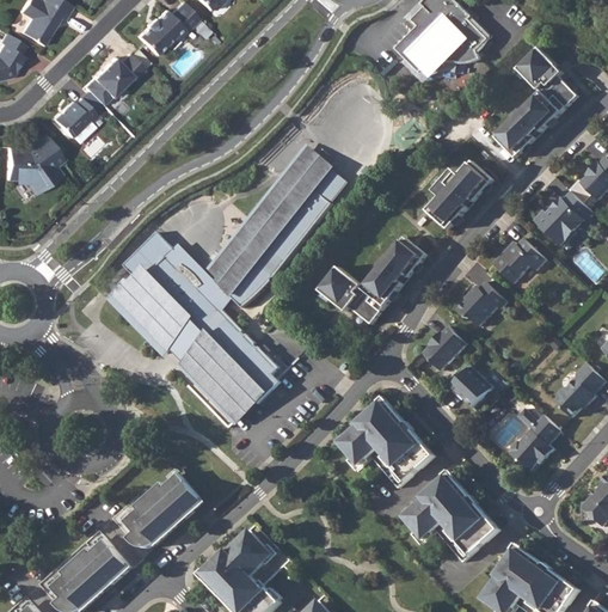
[(69,6),(59,0),(38,0),(38,1),(36,0),(24,0),(17,12),(28,18),(18,32),(40,46),(48,31),(48,28),(50,24),(53,25),(56,18),(61,20),(69,6)]
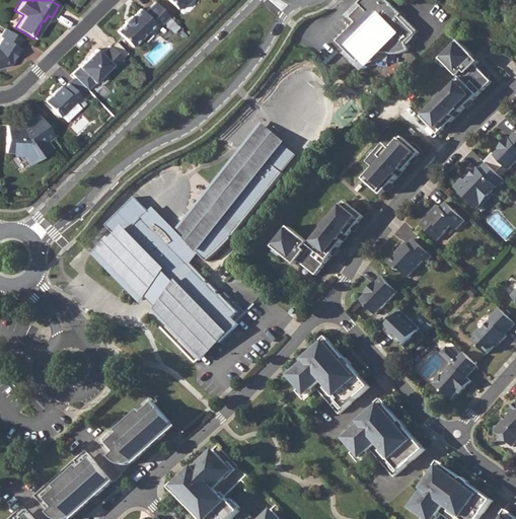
[(165,0),(174,8),(178,8),(188,0),(187,0),(165,0)]
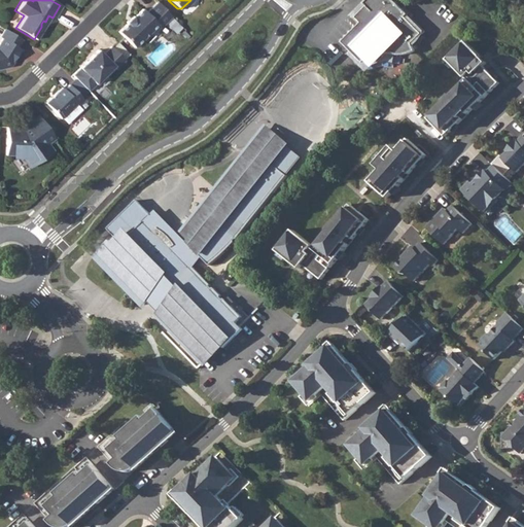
[(357,22),(339,42),(360,62),(361,61),(363,59),(367,58),(369,56),(372,55),(375,54),(378,53),(381,53),(383,53),(385,53),(387,53),(389,53),(392,54),(393,54),(395,54),(398,54),(400,53),(403,53),(405,51),(408,51),(410,50),(411,49),(413,49),(410,42),(419,32),(403,15),(405,12),(390,0),(361,0),(360,2),(362,5),(352,16),(357,22)]
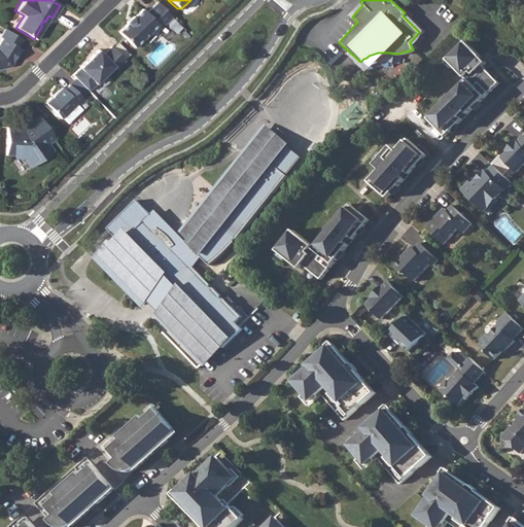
[(169,16),(154,1),(143,12),(139,8),(115,31),(131,46),(135,47),(141,40),(141,37),(148,30),(149,32),(155,26),(156,28),(169,16)]
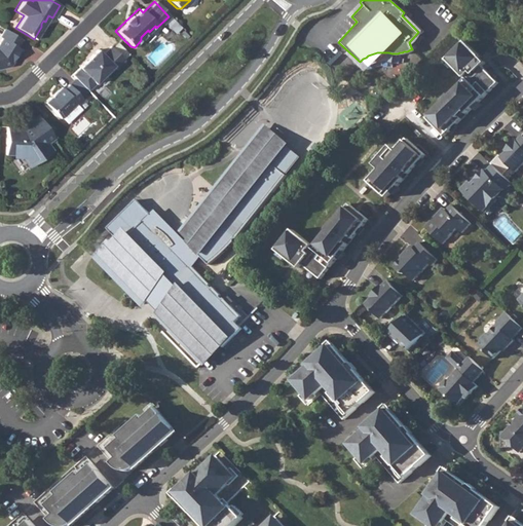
[(14,46),(20,39),(2,29),(0,32),(0,67),(7,66),(19,49),(14,46)]
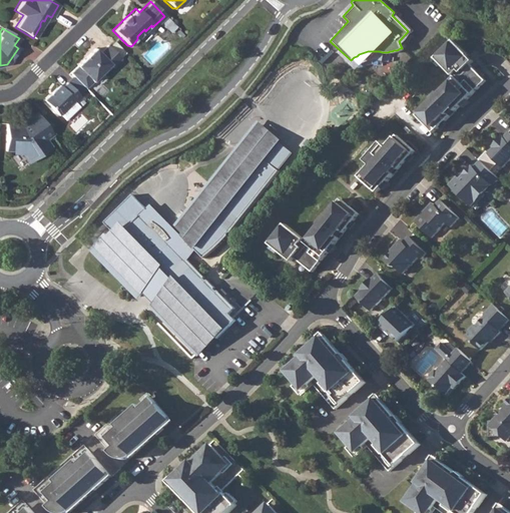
[(415,114),(431,131),(485,81),(468,64),(472,60),(452,40),(435,57),(454,77),(415,114)]
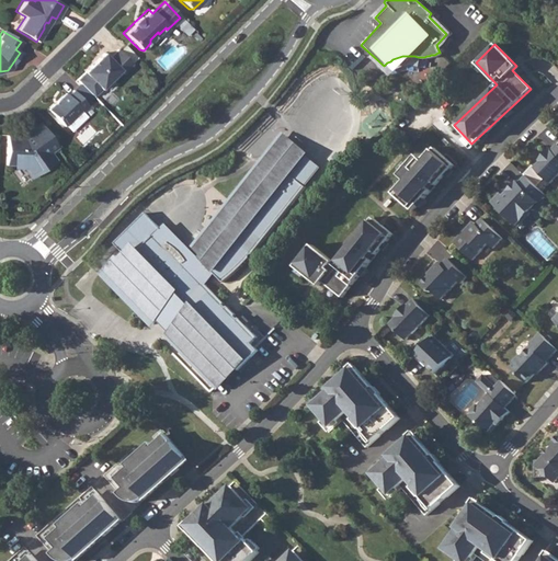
[(129,64),(115,48),(106,58),(101,53),(94,59),(94,60),(90,66),(89,65),(82,72),(99,89),(117,70),(121,73),(129,64)]
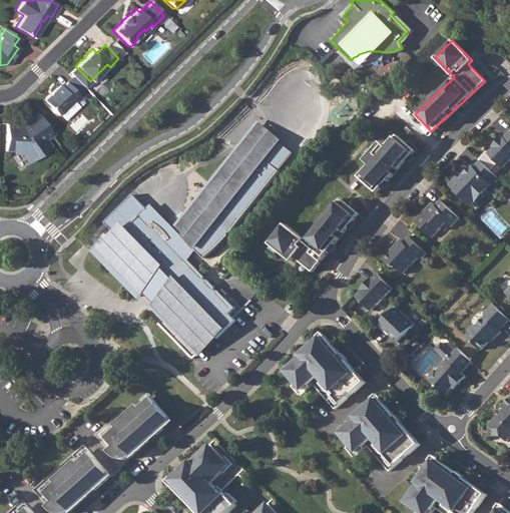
[(79,97),(64,82),(60,87),(57,85),(42,100),(56,115),(71,100),(73,102),(79,97)]
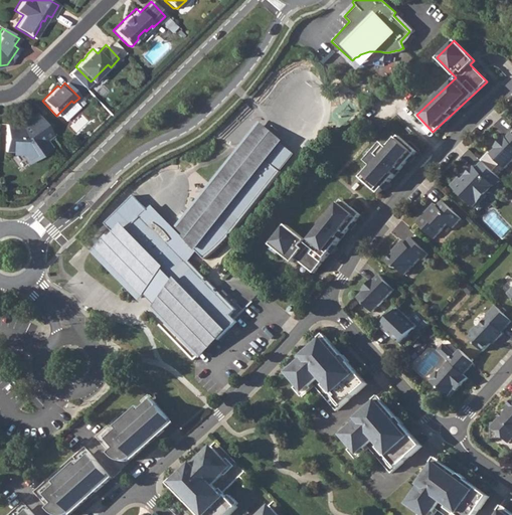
[(50,135),(34,113),(21,122),(20,125),(14,125),(14,124),(4,124),(3,151),(18,151),(26,163),(49,147),(44,140),(50,135)]
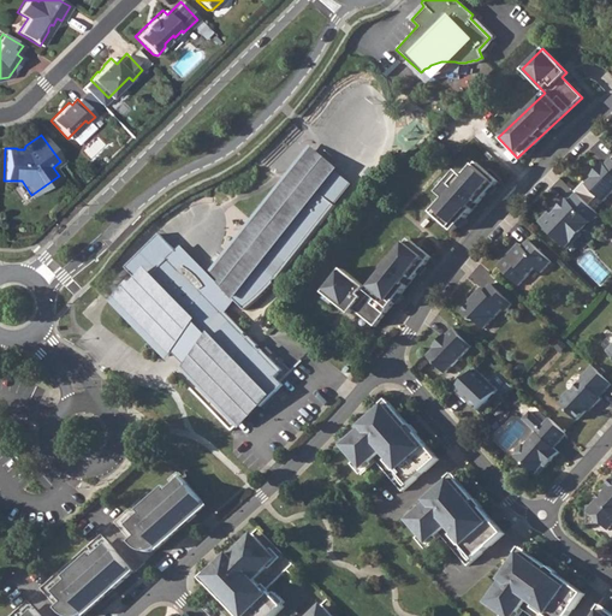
[(611,190),(611,163),(607,159),(601,165),(600,164),(592,171),(594,173),(589,177),(582,184),(601,202),(611,190)]
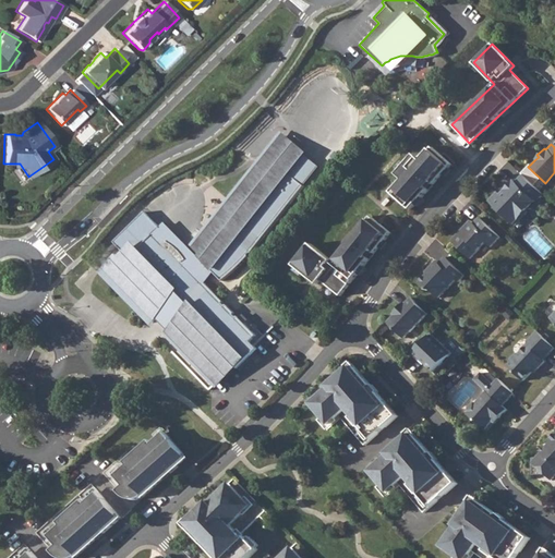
[(389,192),(410,209),(449,165),(429,147),(418,159),(412,154),(395,174),(400,180),(389,192)]
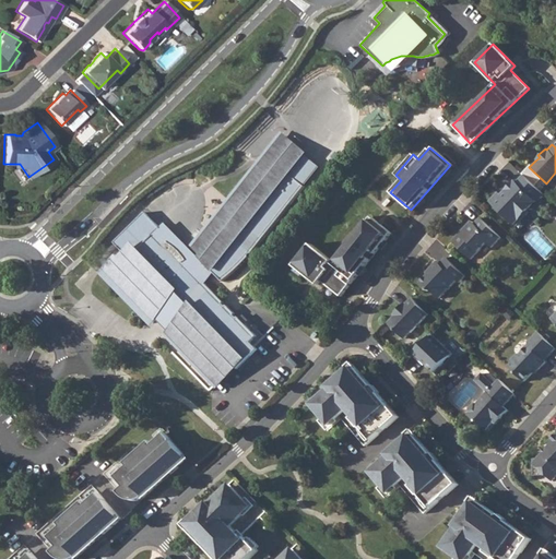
[(114,254),(95,273),(107,284),(109,282),(117,289),(115,292),(134,312),(137,310),(150,323),(155,316),(167,328),(163,333),(190,361),(189,363),(199,371),(204,367),(219,381),(252,347),(248,342),(255,336),(236,317),(234,319),(231,316),(233,313),(224,306),(223,307),(220,305),(222,302),(203,284),(212,273),(220,281),(222,280),(224,278),(228,275),(231,273),(234,271),(236,268),(238,265),(240,263),(243,261),(245,259),(246,257),(245,254),(247,252),(248,253),(302,186),(284,173),(273,186),(267,181),(279,167),(262,154),(252,166),(251,165),(236,183),(238,186),(200,233),(199,232),(188,246),(197,254),(194,258),(197,261),(185,277),(185,275),(182,270),(180,263),(176,258),(169,251),(162,246),(161,247),(150,236),(157,228),(141,212),(111,242),(127,258),(121,263),(114,254)]
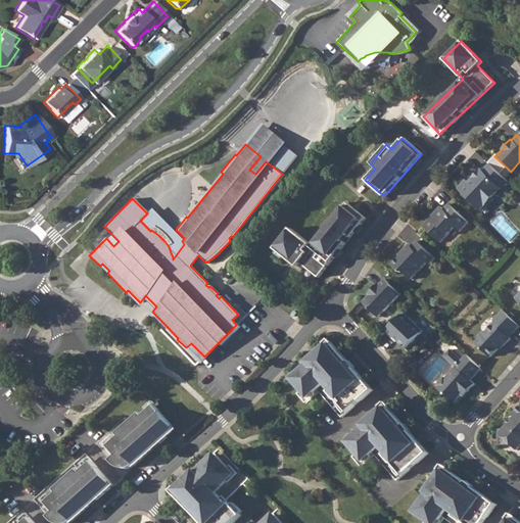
[(506,182),(487,164),(481,172),(480,170),(471,179),(472,181),(468,185),(464,181),(457,189),(480,211),(492,198),(490,196),(498,188),(500,189),(506,182)]
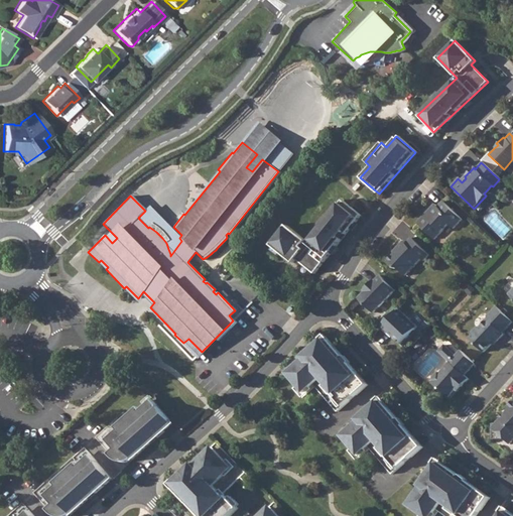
[(313,273),(360,216),(341,201),(306,243),(285,226),(269,245),(291,263),(294,259),(313,273)]
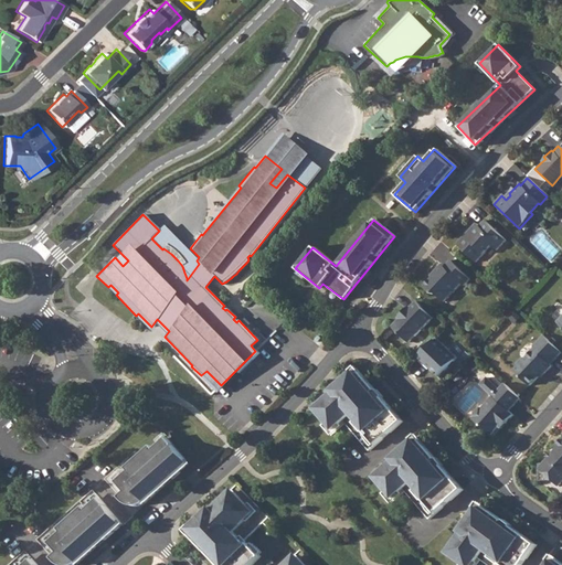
[(505,241),(483,221),(477,226),(476,225),(467,234),(465,232),(455,244),(474,263),(489,246),(495,251),(505,241)]
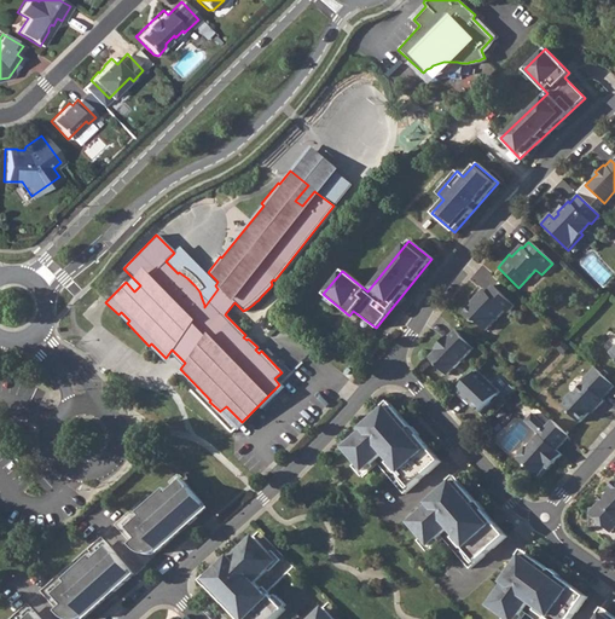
[(512,306),(489,285),(483,291),(481,289),(473,298),(475,300),(462,313),(470,322),(475,322),(483,331),(503,311),(505,313),(512,306)]
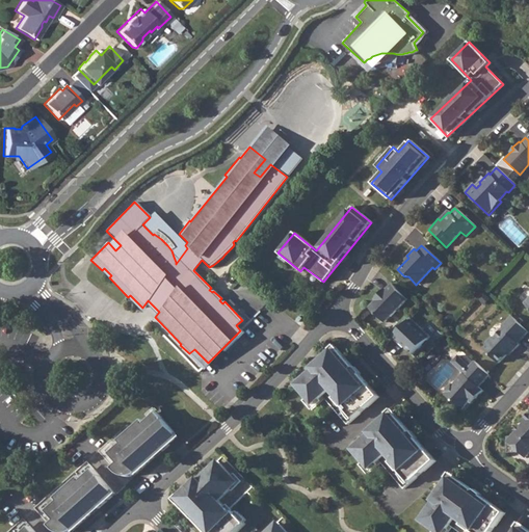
[(405,299),(390,284),(384,290),(382,289),(376,295),(377,296),(367,308),(382,323),(405,299)]
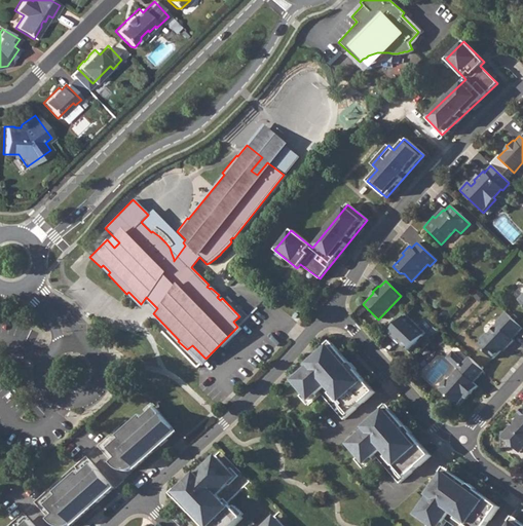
[(478,343),(476,345),(491,359),(503,346),(505,347),(512,341),(510,339),(520,328),(503,312),(494,322),(494,326),(487,333),(484,333),(478,339),(478,343)]
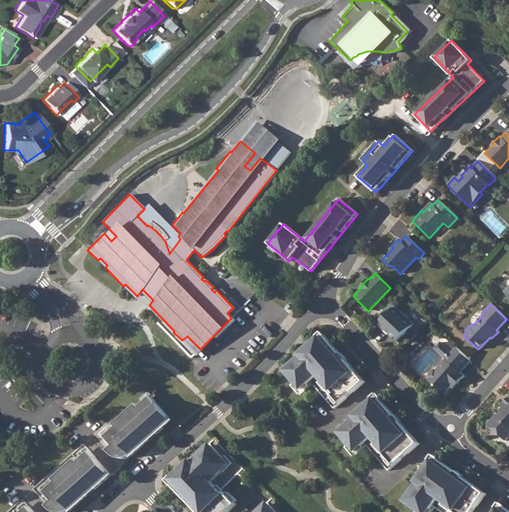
[(390,306),(376,323),(395,340),(411,323),(390,306)]
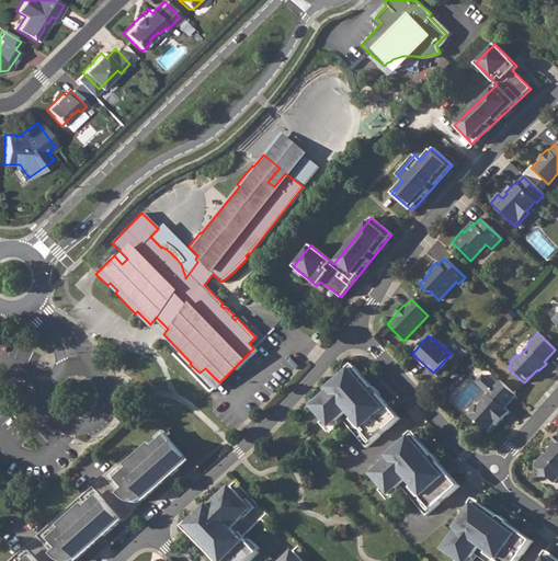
[(398,419),(352,366),(327,388),(328,388),(316,399),(319,401),(311,409),(328,426),(346,410),(362,427),(360,428),(371,442),(398,419)]
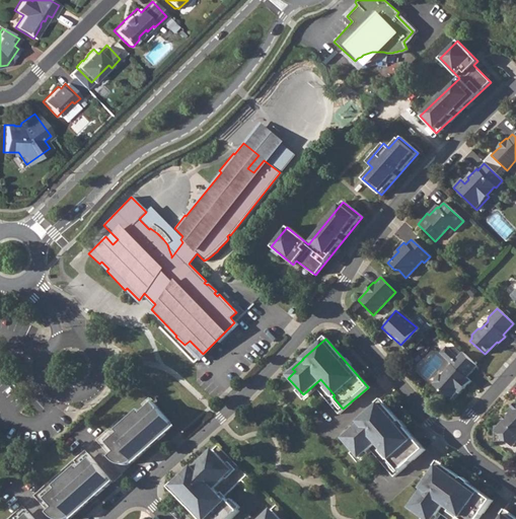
[(475,366),(460,352),(455,358),(449,364),(440,374),(436,374),(432,379),(432,382),(431,383),(447,399),(454,391),(459,387),(461,389),(468,381),(464,377),(475,366)]
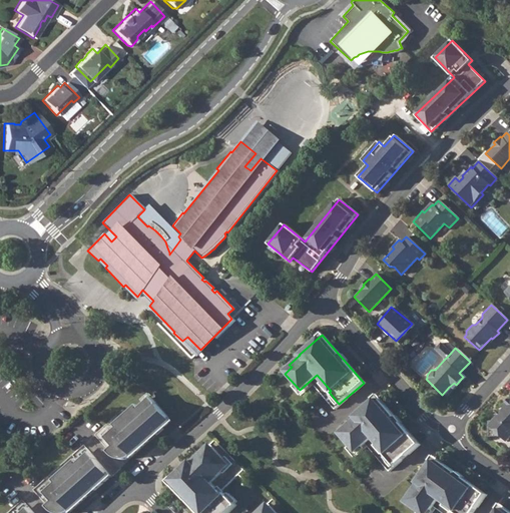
[(130,456),(169,421),(154,404),(155,404),(149,397),(137,407),(135,405),(116,421),(119,424),(104,438),(111,447),(106,452),(109,456),(110,457),(111,457),(112,458),(114,459),(115,459),(117,460),(119,460),(121,460),(123,460),(124,460),(125,459),(127,458),(128,458),(130,456)]
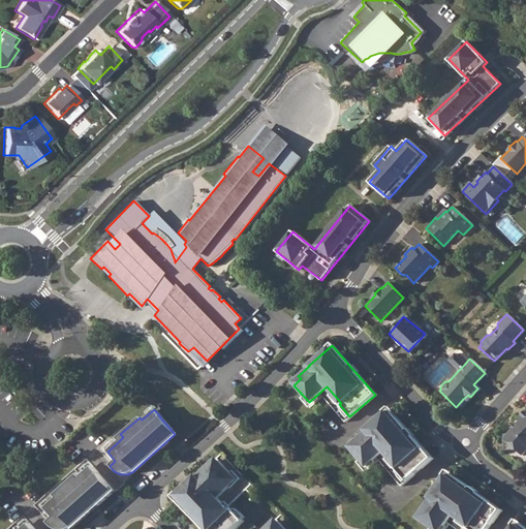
[(431,458),(388,409),(364,430),(365,430),(353,439),(357,442),(349,448),(365,466),(382,450),(397,467),(395,468),(406,480),(431,458)]
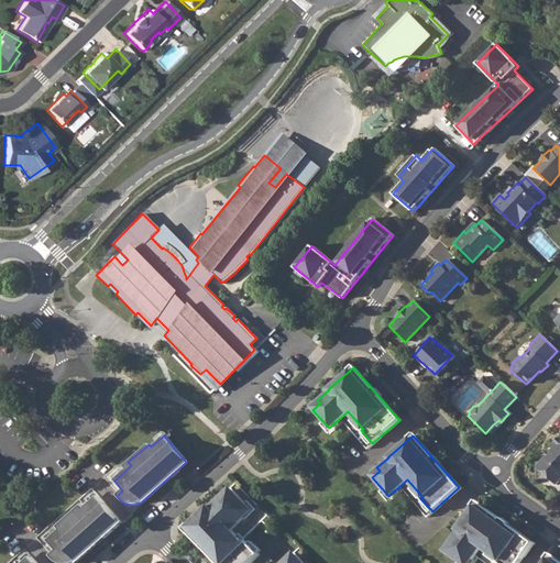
[(549,478),(556,484),(559,478),(559,437),(559,435),(551,444),(552,448),(549,452),(550,452),(546,457),(545,456),(540,462),(536,462),(537,479),(549,478)]
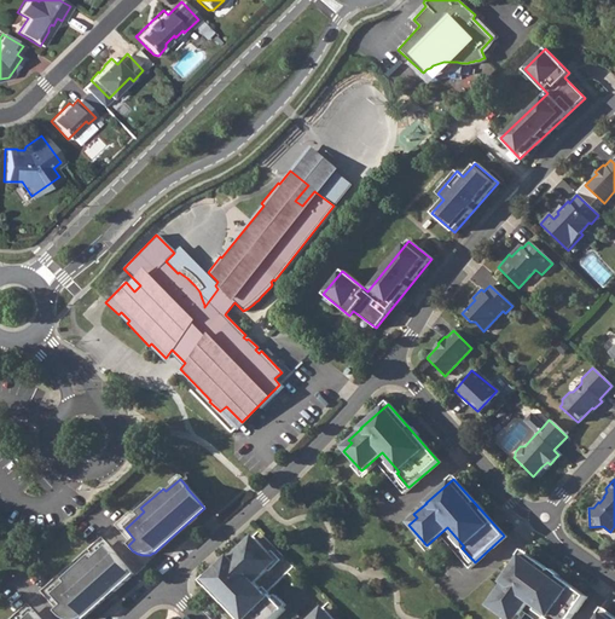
[(227,556),(201,583),(236,618),(273,618),(283,609),(268,595),(267,597),(264,594),(254,583),(274,561),(253,539),(247,544),(244,542),(228,557),(227,556)]
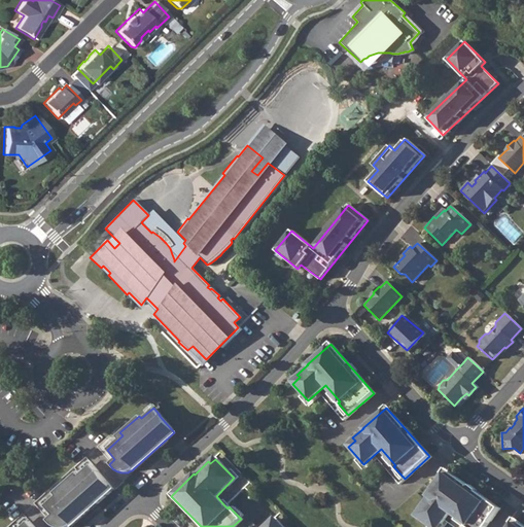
[(77,520),(111,489),(96,471),(97,471),(91,464),(78,476),(75,472),(57,490),(60,492),(44,506),(51,516),(46,521),(49,525),(50,526),(51,526),(68,526),(71,526),(77,520)]
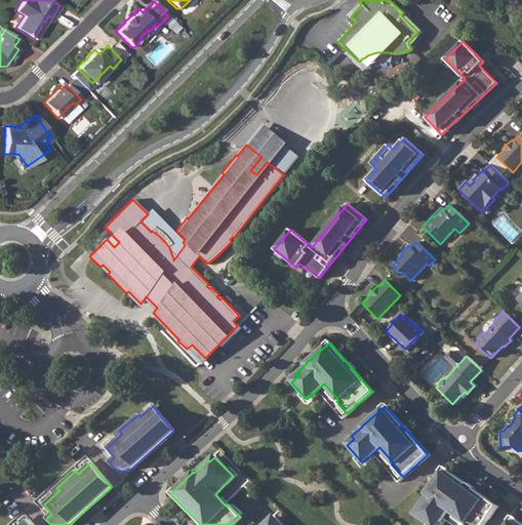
[(481,524),(495,506),(443,468),(425,493),(426,494),(417,506),(420,508),(414,516),(427,524),(436,524),(447,510),(465,522),(464,524),(481,524)]
